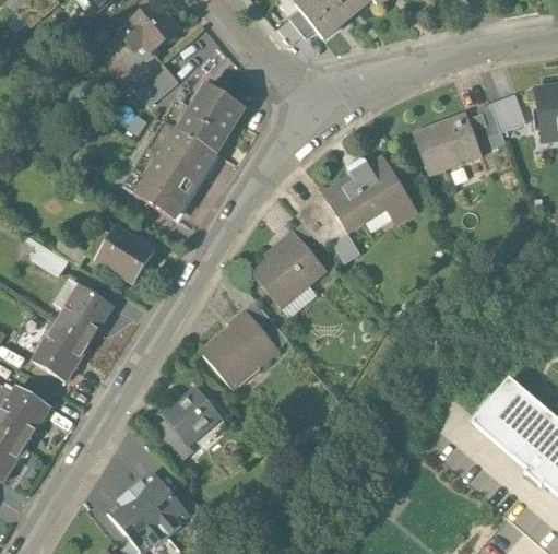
[(10,0),(8,2),(16,12),(30,0),(10,0)]
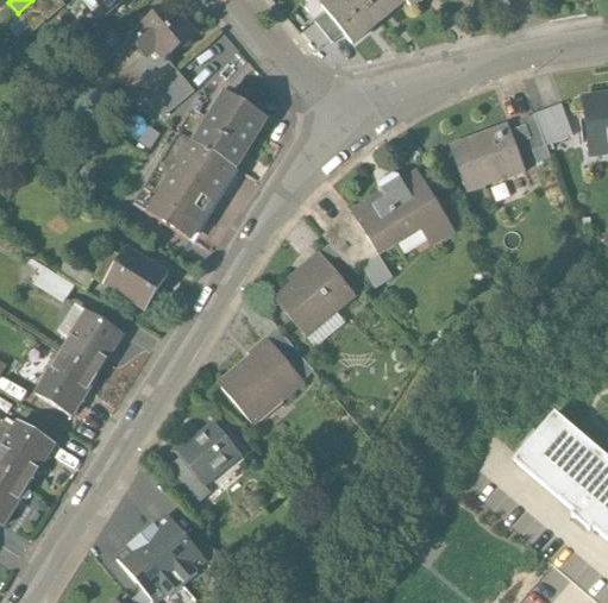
[(32,0),(18,13),(29,26),(61,0),(32,0)]
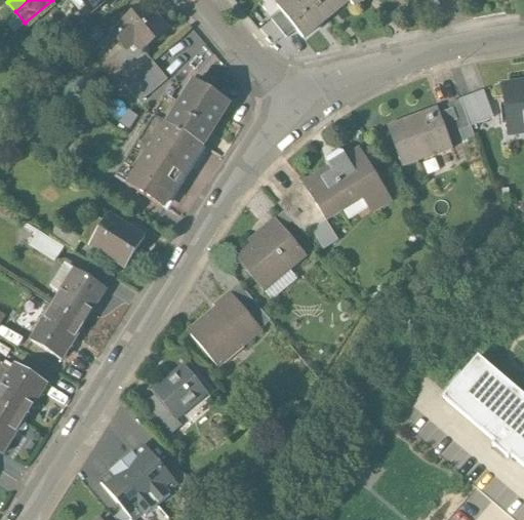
[(83,0),(91,9),(102,0),(83,0)]
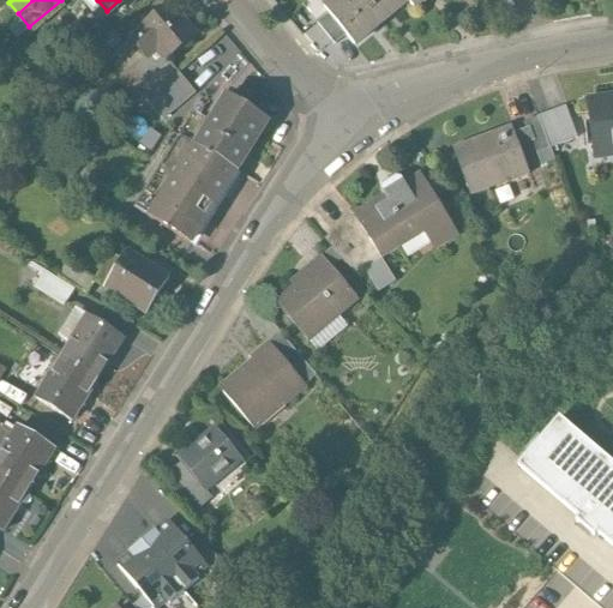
[(169,0),(130,35),(145,53),(116,78),(136,101),(176,66),(168,56),(197,32),(169,0)]
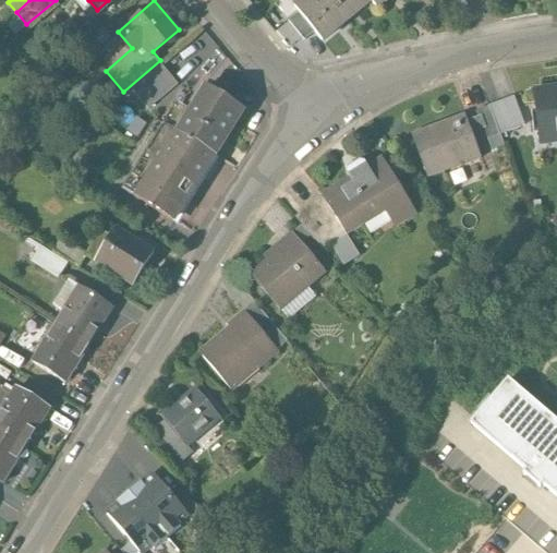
[(348,17),(333,0),(306,0),(298,8),(299,9),(315,28),(323,37),(348,17)]
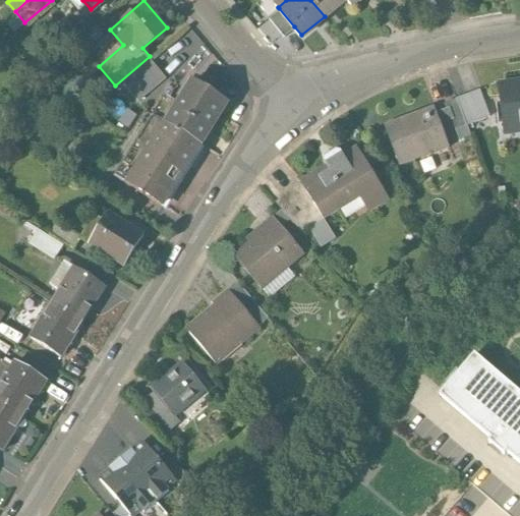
[(310,0),(325,16),(344,0),(310,0)]
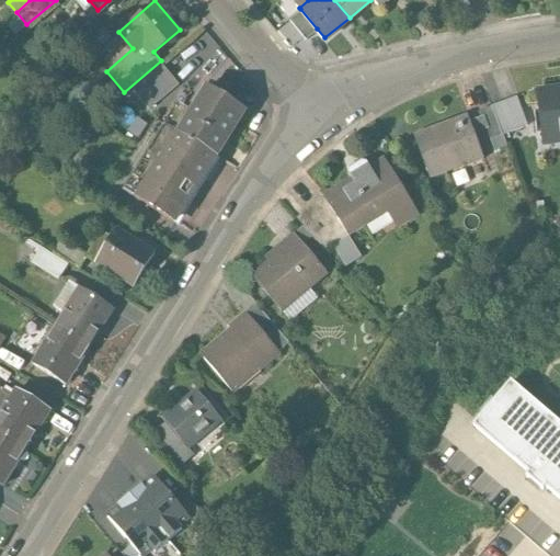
[(317,29),(300,9),(289,18),(307,37),(317,29)]
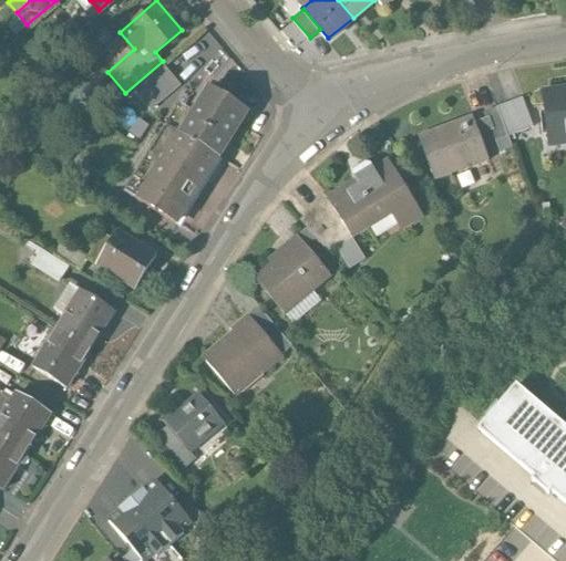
[(105,24),(85,42),(95,54),(116,38),(105,24)]
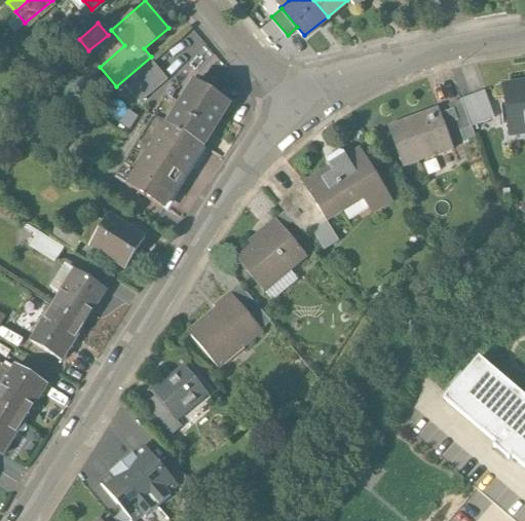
[(152,58),(123,81),(140,100),(167,76),(152,58)]
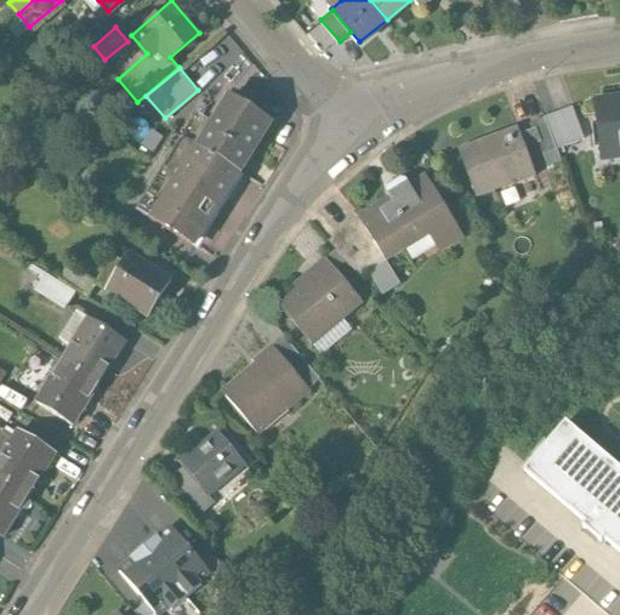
[(271,117),(231,92),(214,120),(199,144),(238,170),(271,117)]
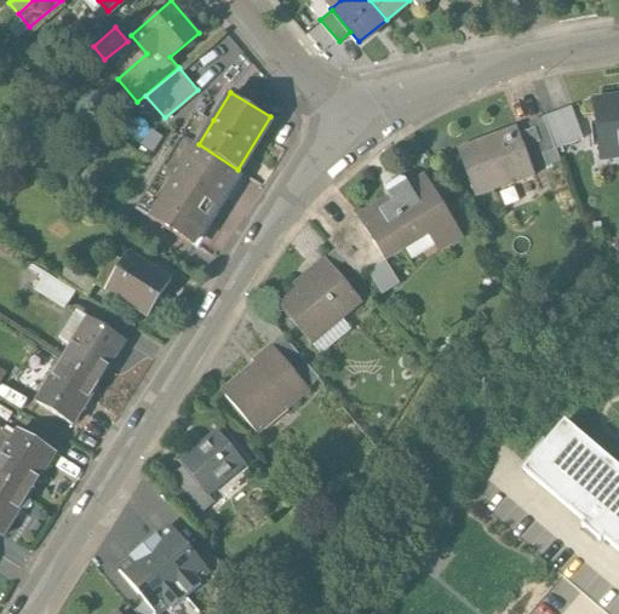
[(618,98),(615,99),(615,95),(592,98),(600,150),(618,147),(618,98)]
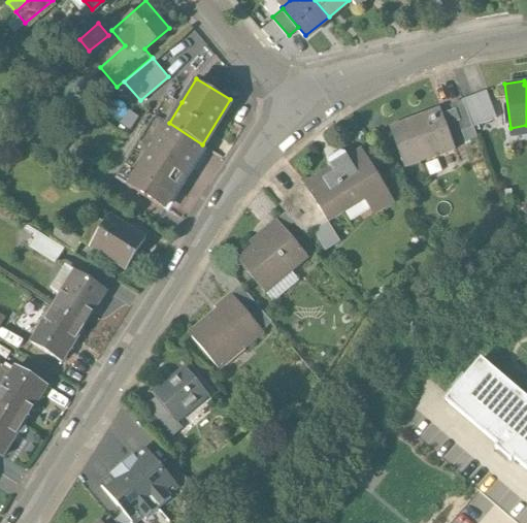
[(474,93),(464,97),(474,125),(486,121),(474,93)]
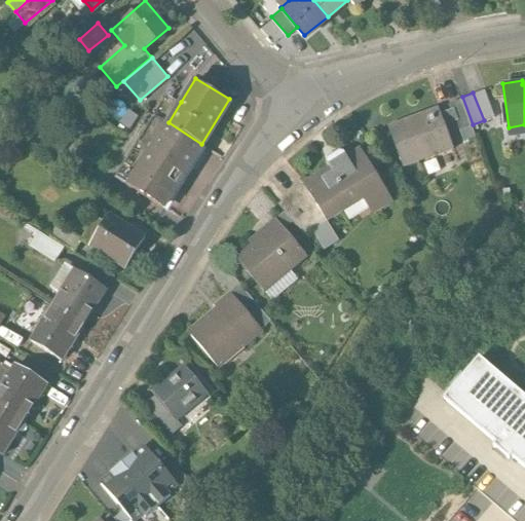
[(169,122),(181,102),(167,94),(154,114),(169,122)]
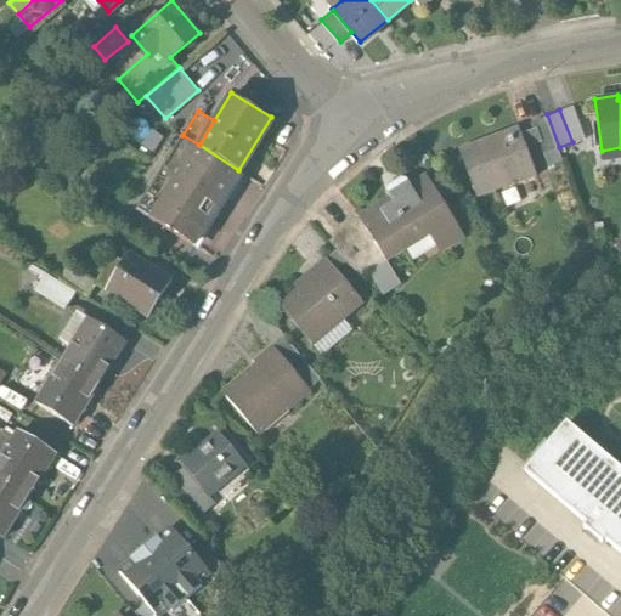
[(547,114),(532,120),(545,152),(559,147),(547,114)]
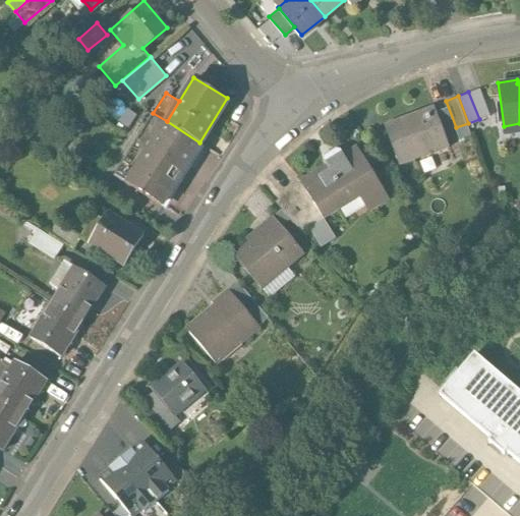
[(435,104),(385,123),(402,165),(451,146),(435,104)]
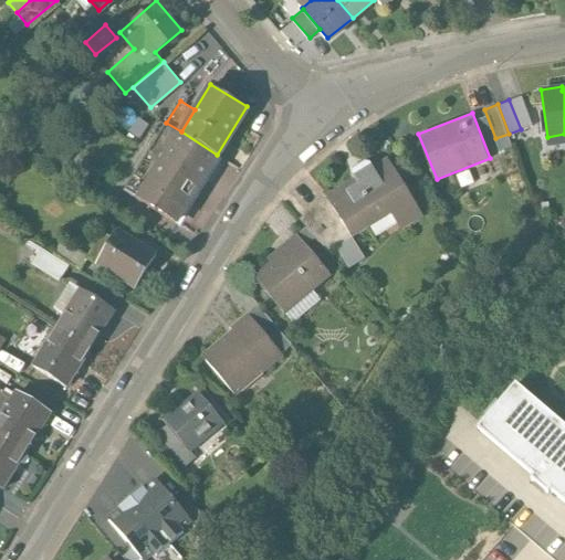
[(181,131),(166,123),(124,189),(176,221),(217,155),(181,131)]
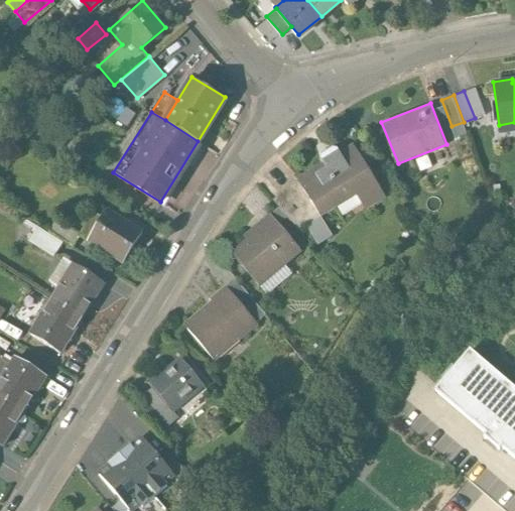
[(354,146),(341,154),(337,148),(333,148),(323,154),(322,158),(325,163),(300,178),(299,179),(319,213),(320,214),(337,205),(333,198),(353,185),(365,206),(384,195),(354,146)]
